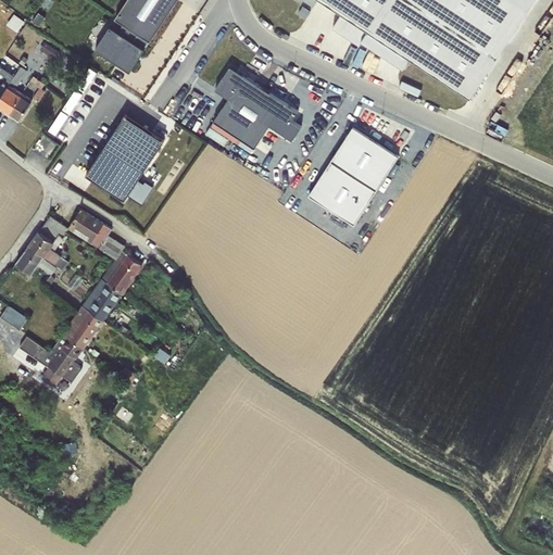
[(121,0),(111,19),(149,41),(172,0),(121,0)]
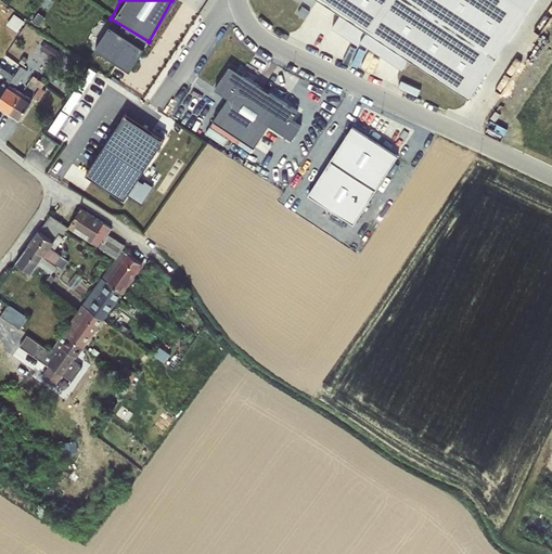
[(529,0),(319,0),(339,13),(328,26),(355,44),(360,36),(400,68),(409,59),(465,99),(529,0)]
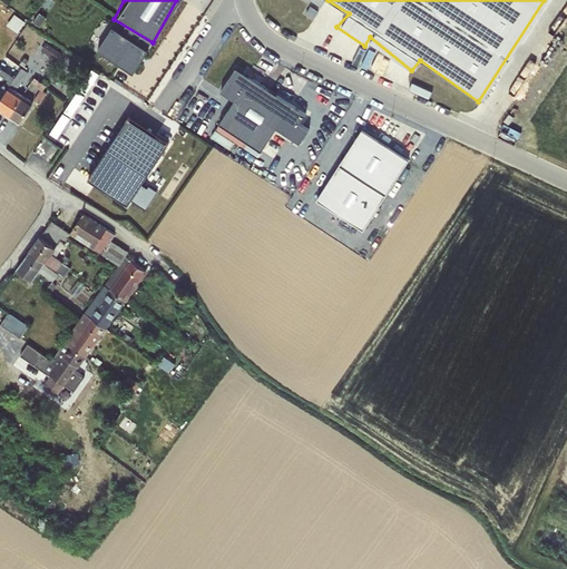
[(17,32),(25,20),(12,12),(3,25),(17,32)]
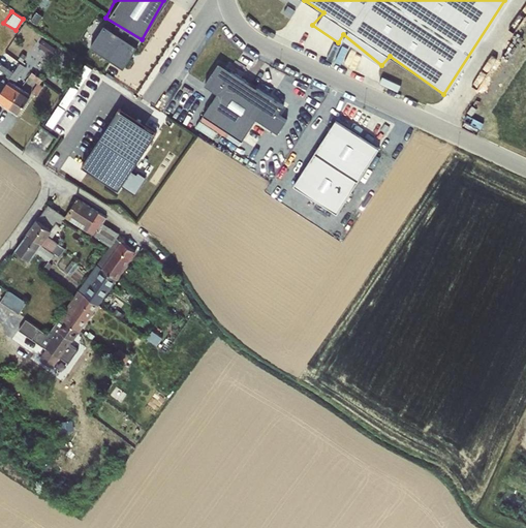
[(100,23),(85,45),(119,67),(137,39),(114,24),(111,30),(100,23)]
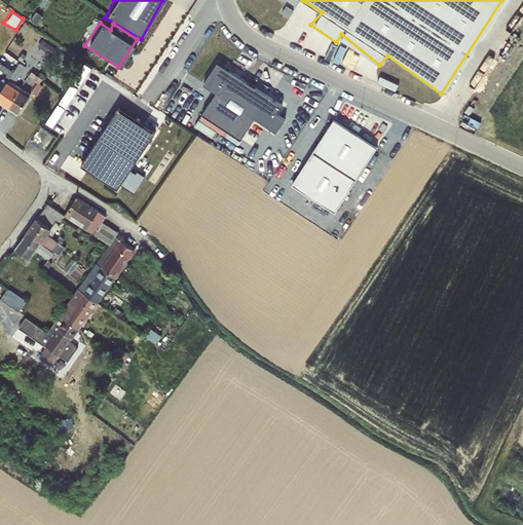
[(14,70),(9,78),(15,81),(25,65),(13,59),(9,67),(14,70)]
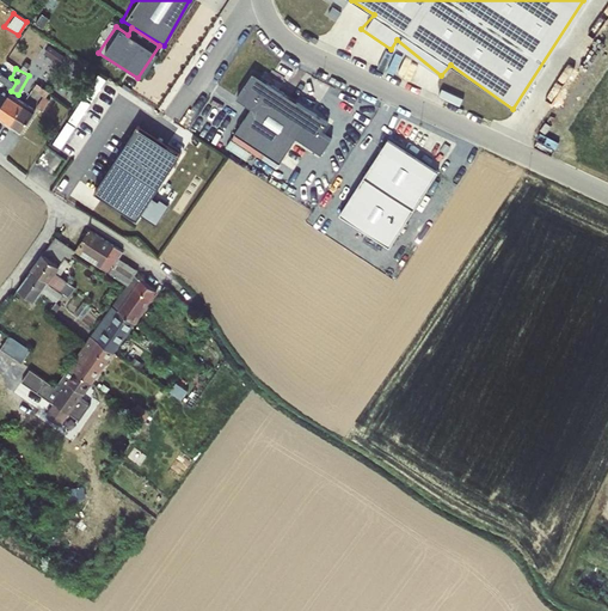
[(91,101),(104,78),(96,73),(83,96),(91,101)]
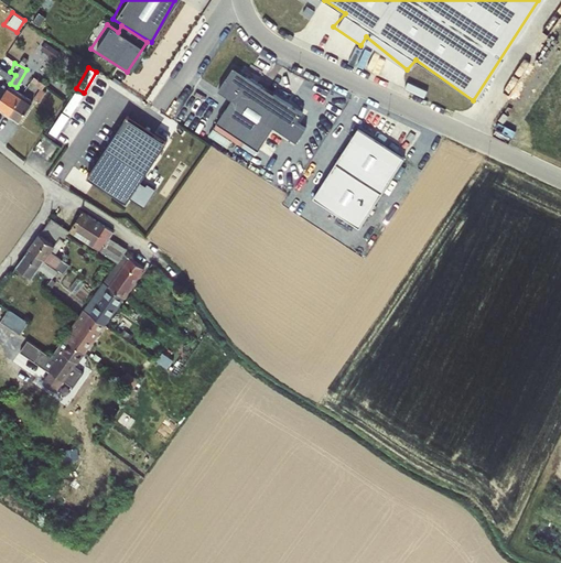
[(214,90),(226,97),(212,122),(256,148),(267,127),(295,143),(304,127),(293,120),(299,109),(227,67),(214,90)]
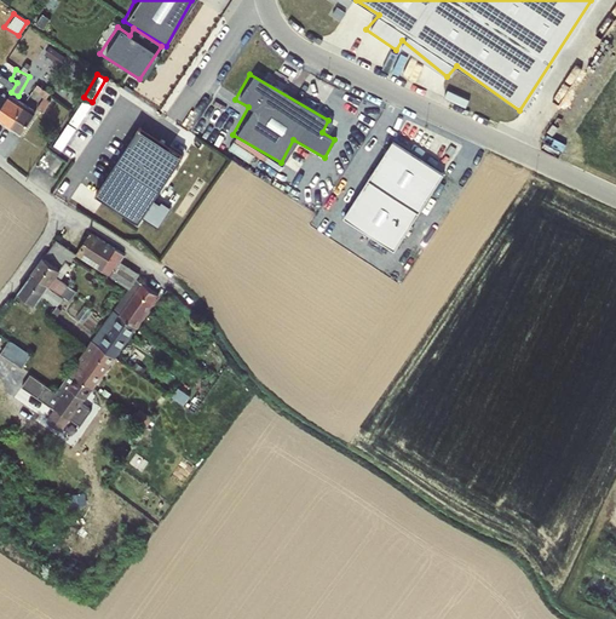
[(0,121),(26,135),(49,91),(30,81),(21,101),(5,92),(10,81),(0,76),(0,121)]
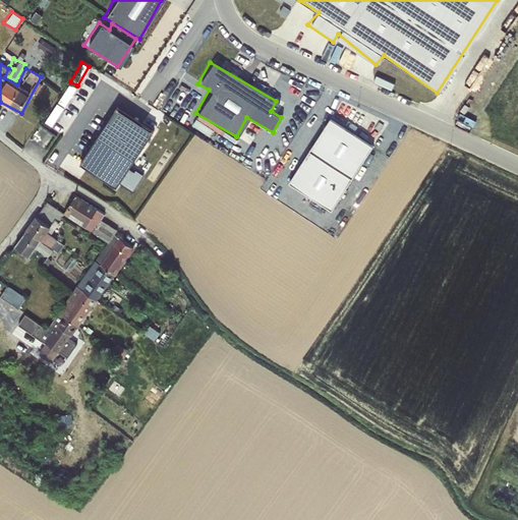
[(58,103),(66,107),(75,85),(67,82),(58,103)]
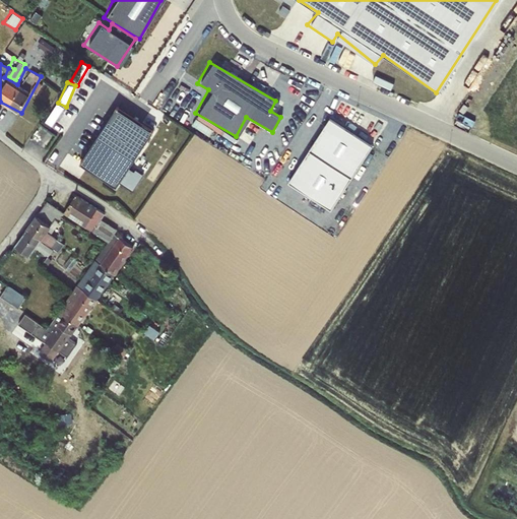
[(56,103),(43,120),(51,126),(63,108),(56,103)]
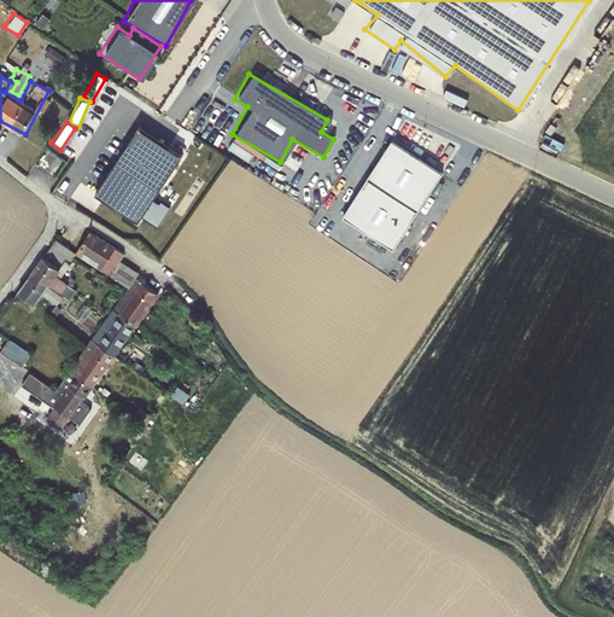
[(175,150),(134,124),(91,193),(132,220),(175,150)]
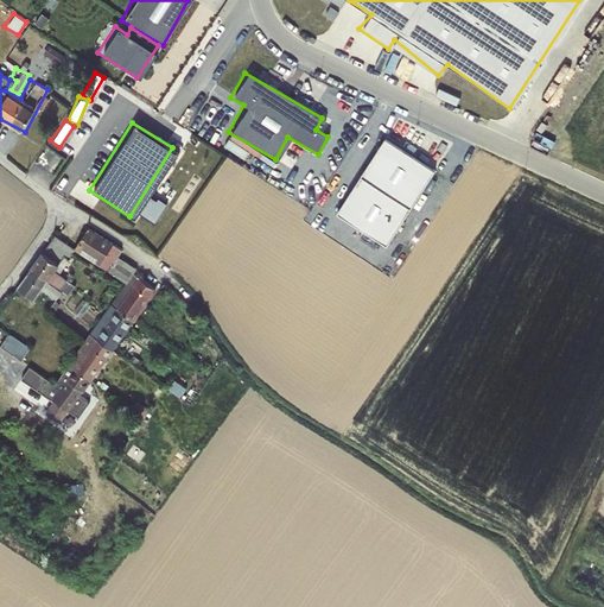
[(379,136),(332,214),(388,246),(434,166),(379,136)]
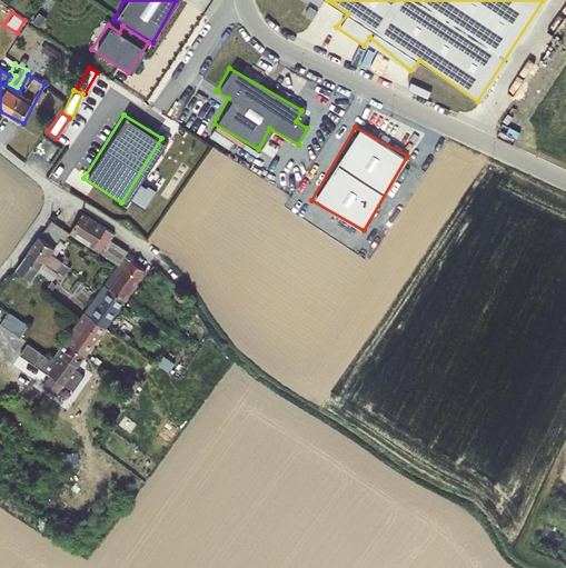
[(126,198),(142,207),(152,190),(137,180),(126,198)]
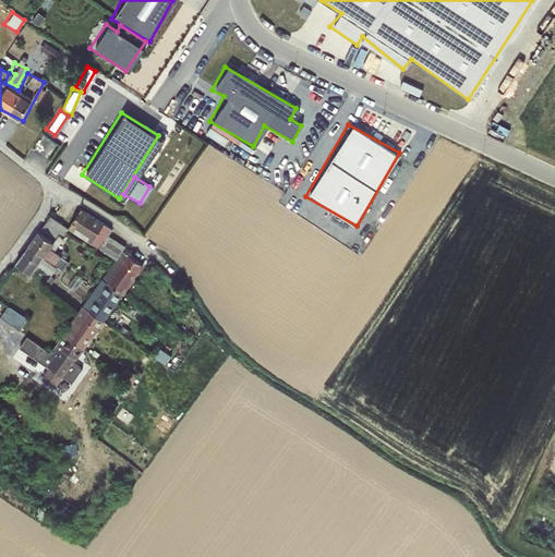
[(109,229),(80,210),(68,230),(87,243),(115,262),(122,252),(124,249),(105,235),(109,229)]
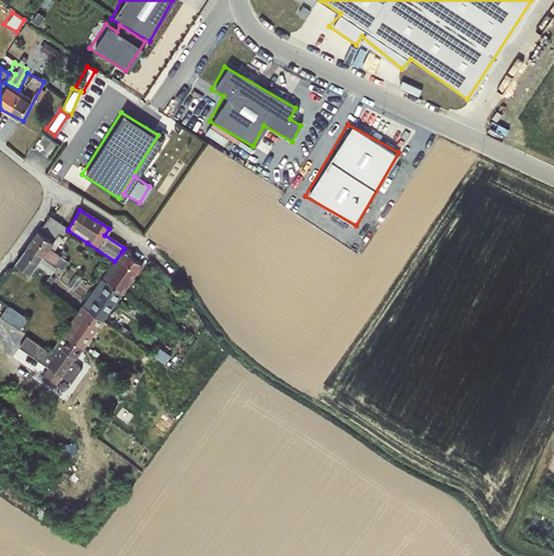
[(37,233),(52,244),(57,236),(62,239),(68,230),(49,217),(37,233)]
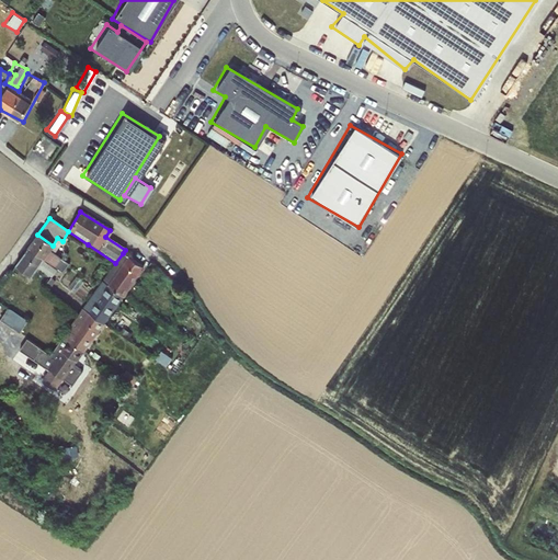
[(37,235),(27,249),(43,260),(42,261),(50,266),(49,267),(56,271),(61,275),(68,265),(48,251),(53,246),(37,235)]
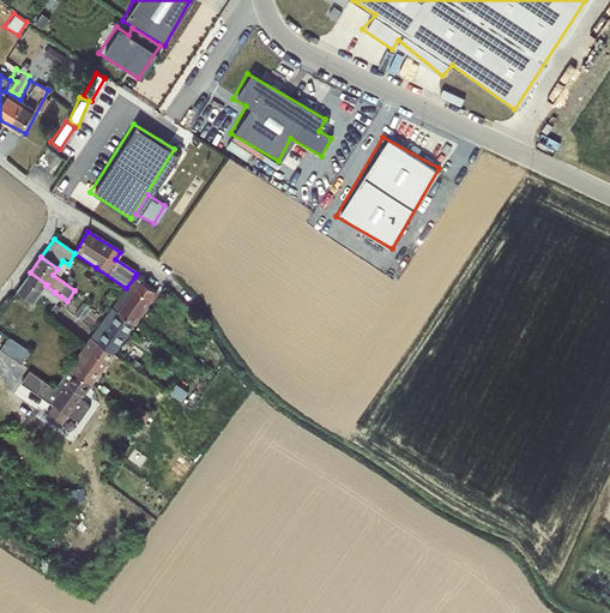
[(47,284),(30,272),(17,292),(18,292),(13,299),(28,310),(34,302),(40,295),(55,306),(61,296),(54,293),(55,292),(46,286),(47,284)]
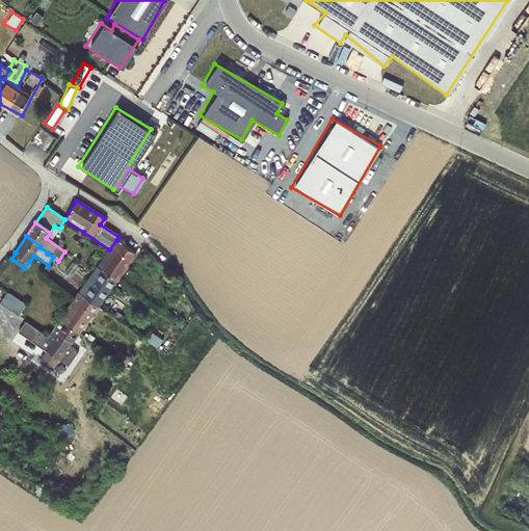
[(109,249),(97,268),(102,271),(115,282),(135,254),(116,240),(109,249)]
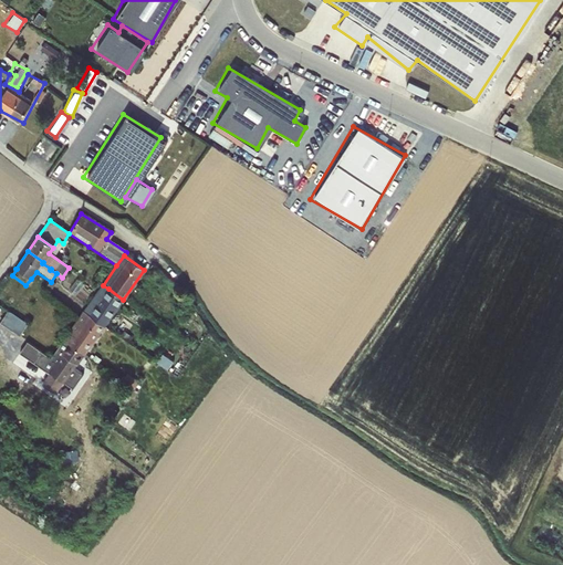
[(102,300),(108,289),(103,285),(95,295),(102,300)]
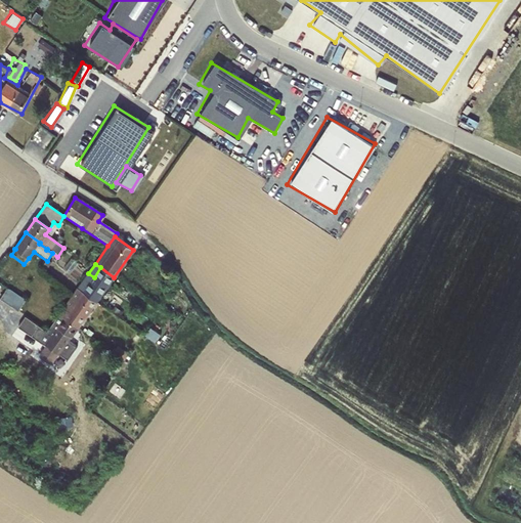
[(88,273),(77,290),(96,303),(114,277),(100,267),(94,277),(88,273)]
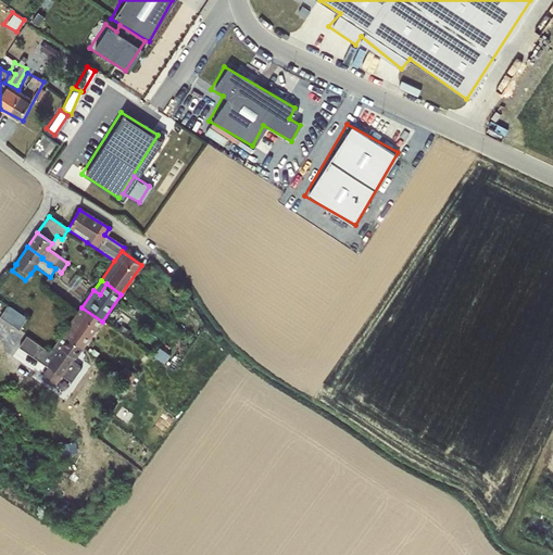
[(1,304),(0,305),(0,319),(11,327),(19,316),(1,304)]
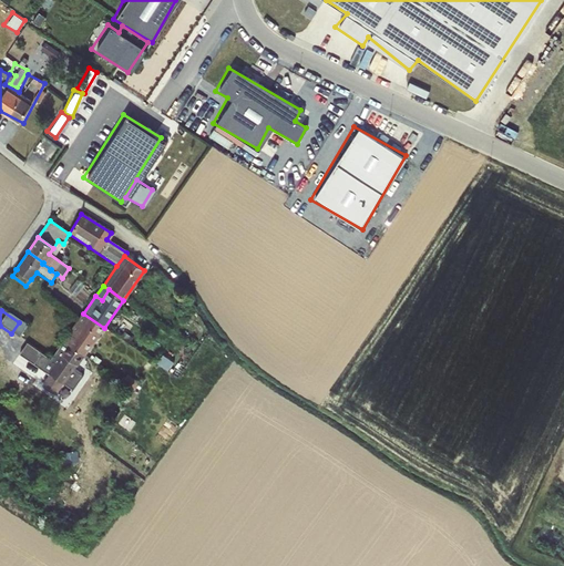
[(83,356),(104,328),(83,314),(79,319),(63,341),(70,347),(83,356)]
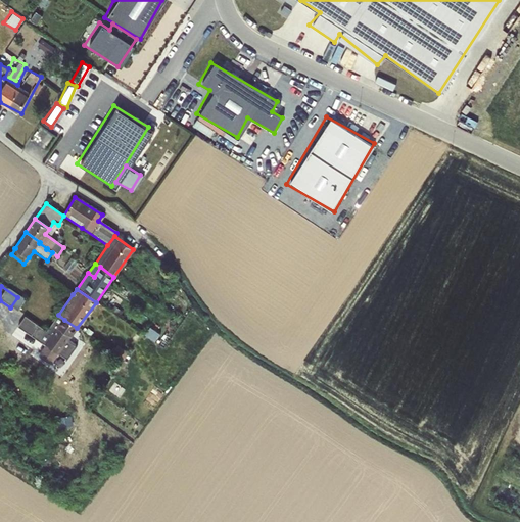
[(119,297),(111,306),(116,311),(123,301),(119,297)]
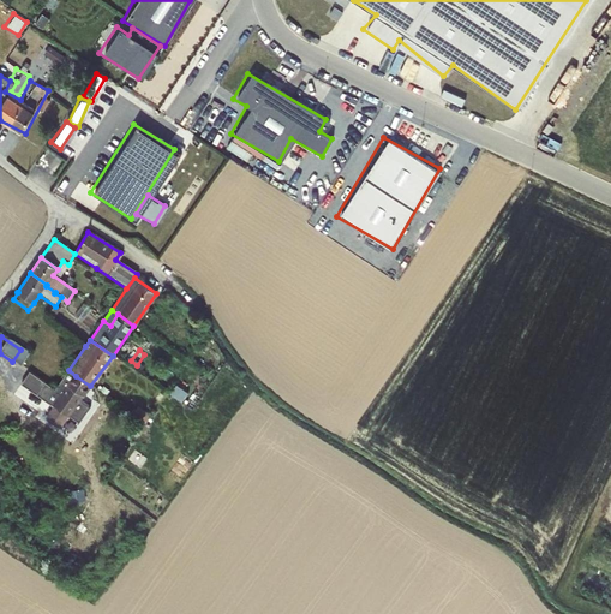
[(53,406),(76,376),(69,370),(53,392),(28,374),(19,386),(52,409),(53,406)]
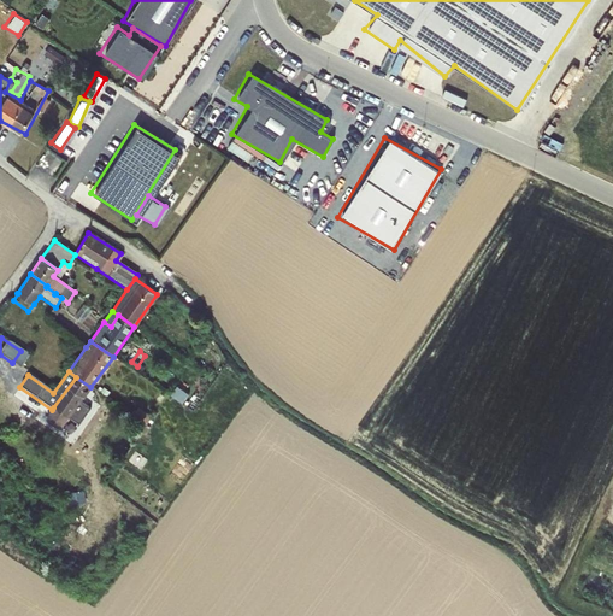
[(76,377),(53,408),(69,418),(68,421),(77,427),(89,411),(78,404),(90,387),(76,377)]
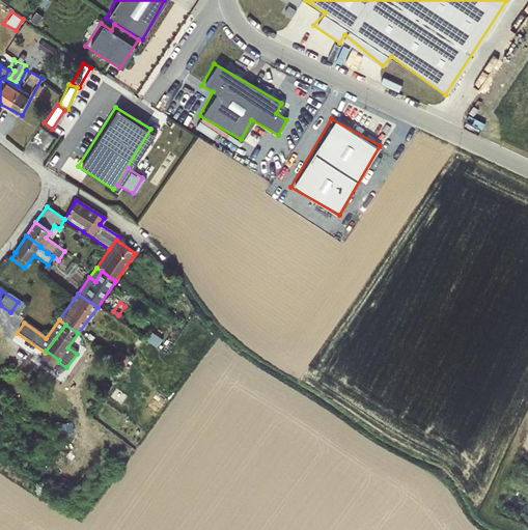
[(79,340),(73,349),(81,355),(87,345),(79,340)]
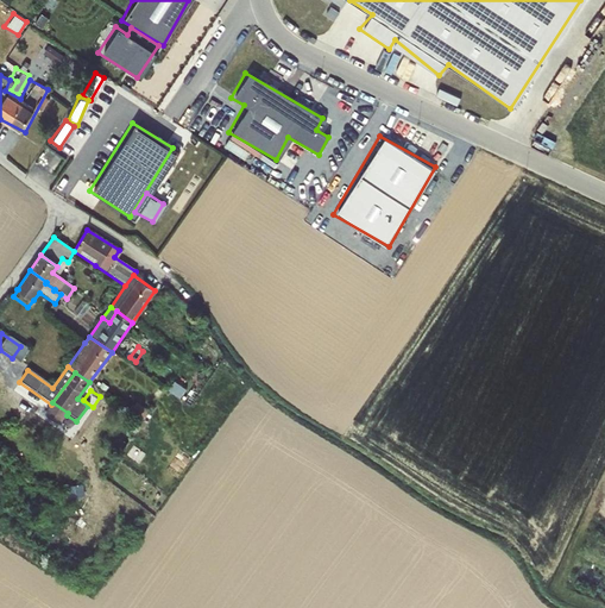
[(51,405),(50,406),(67,415),(68,413),(52,402),(51,405)]
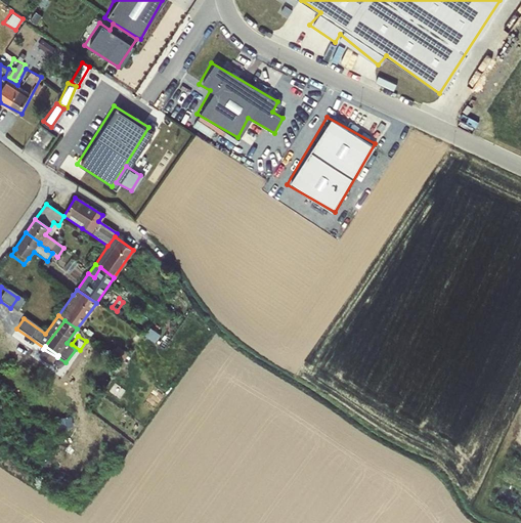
[(57,357),(43,349),(38,356),(50,365),(57,357)]
